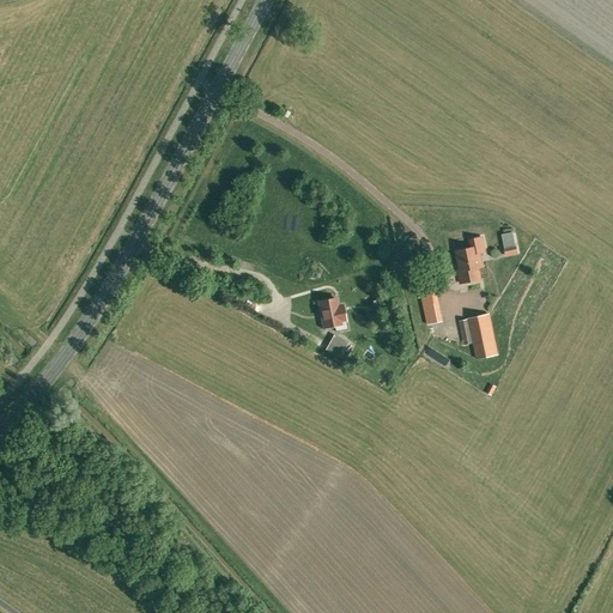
[(456,252),(460,269),(457,271),(460,284),(480,279),(478,267),(483,267),(479,253),(485,252),(481,237),(469,240),(472,248),(456,252)]
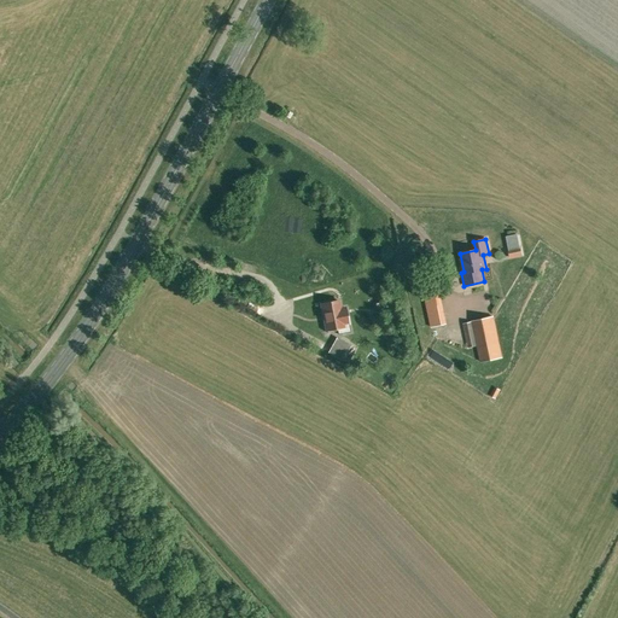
[(508,250),(509,258),(523,256),(522,248),(508,250)]
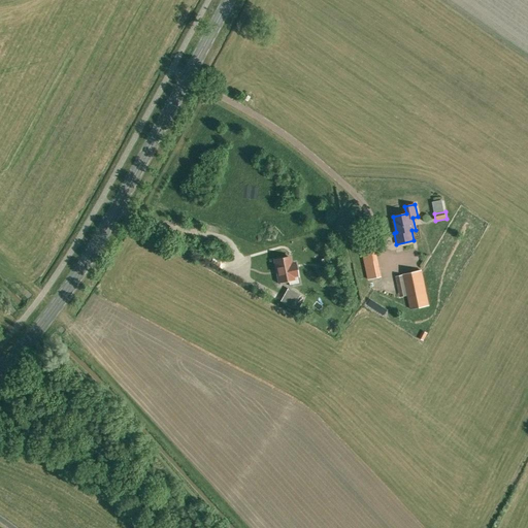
[(367,281),(374,278),(381,277),(378,267),(372,237),(358,240),(366,276),(367,281)]
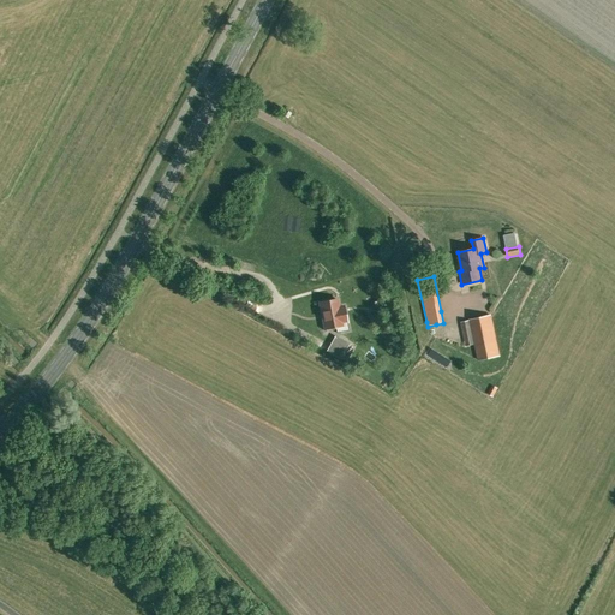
[(388,326),(399,323),(393,296),(382,298),(388,326)]
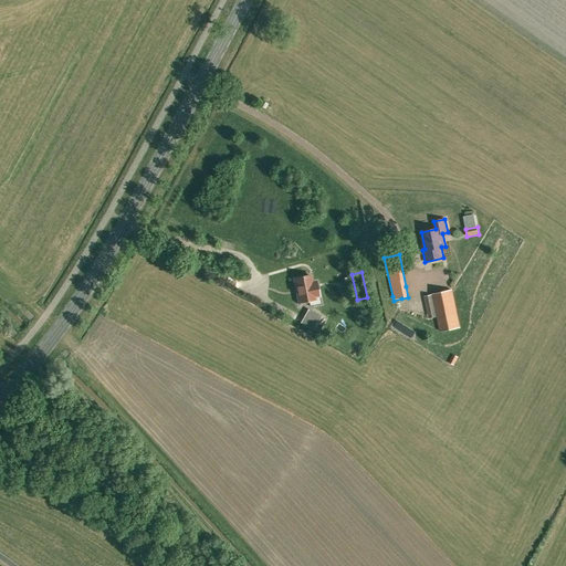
[(307,301),(315,299),(310,275),(303,278),(303,276),(301,278),(294,279),(299,302),(306,301),(307,301)]
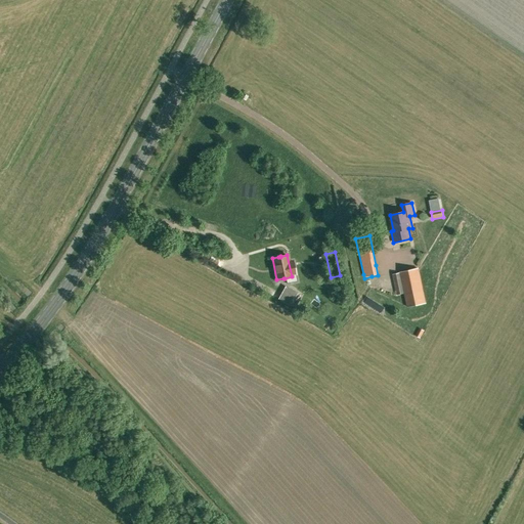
[(418,268),(400,272),(407,306),(425,303),(418,268)]
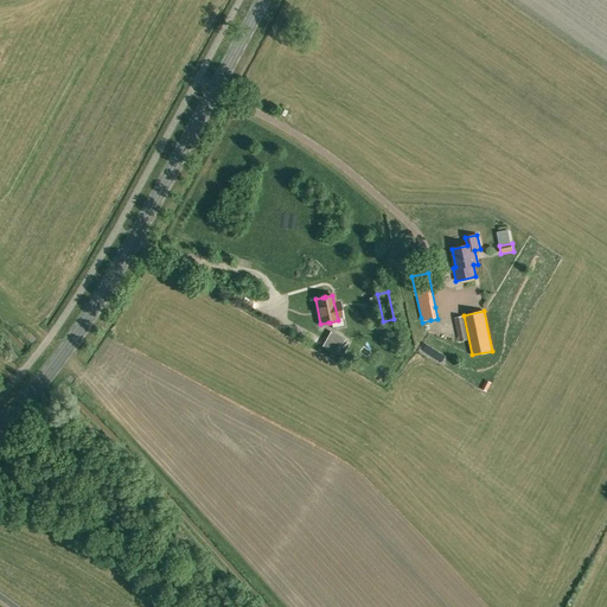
[(338,355),(346,340),(331,331),(321,346),(338,355)]
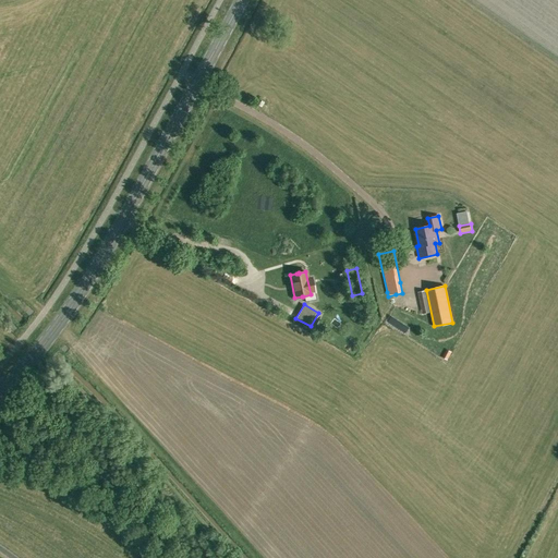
All buildings are outlined.
